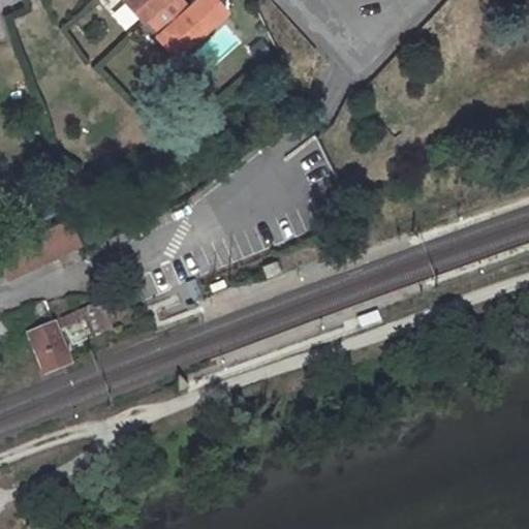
[(119,0),(138,22),(144,17),(162,0),(119,0)]
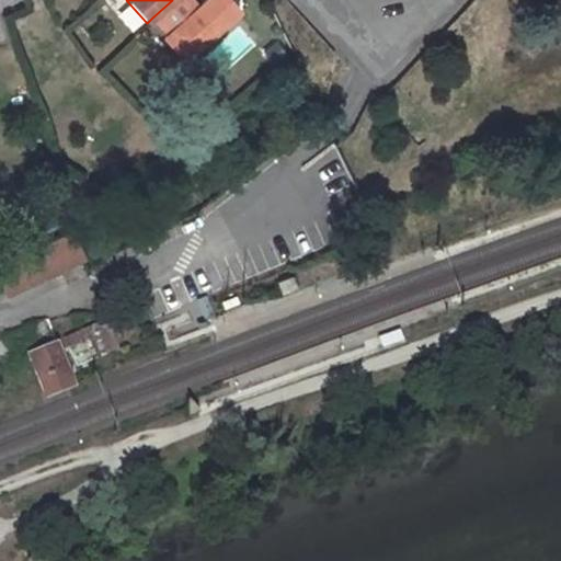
[(199,0),(192,8),(184,0),(172,0),(152,18),(165,31),(159,37),(181,61),(187,57),(235,15),(221,0),(199,0)]
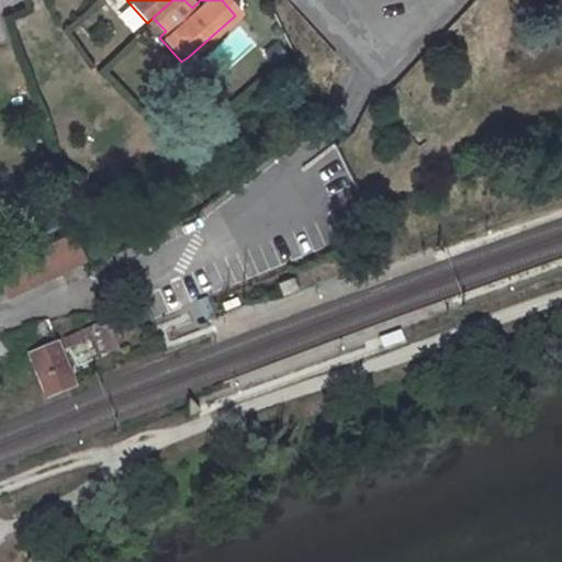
[(0,274),(6,287),(9,292),(48,274),(59,270),(67,287),(90,276),(82,259),(70,234),(0,266),(0,274)]
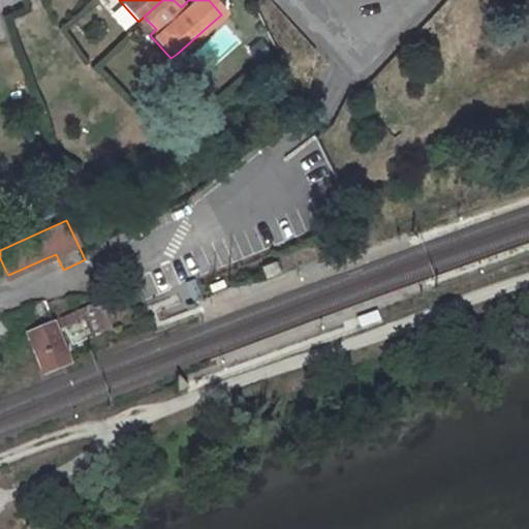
[(376,309),(354,318),(360,331),(381,322),(376,309)]
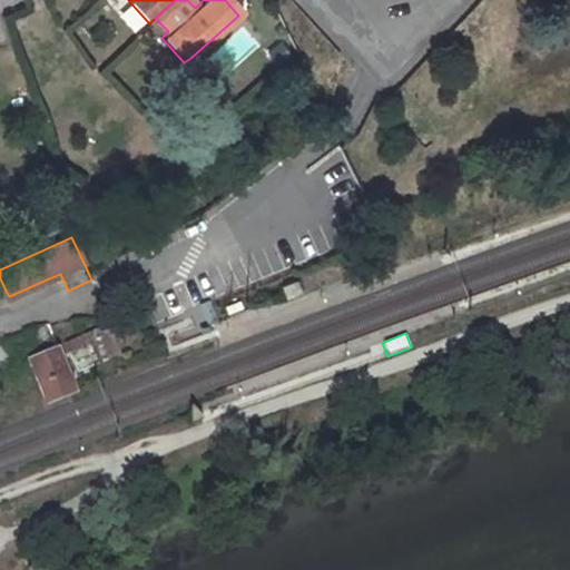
[(50,346),(17,359),(36,409),(69,396),(50,346)]
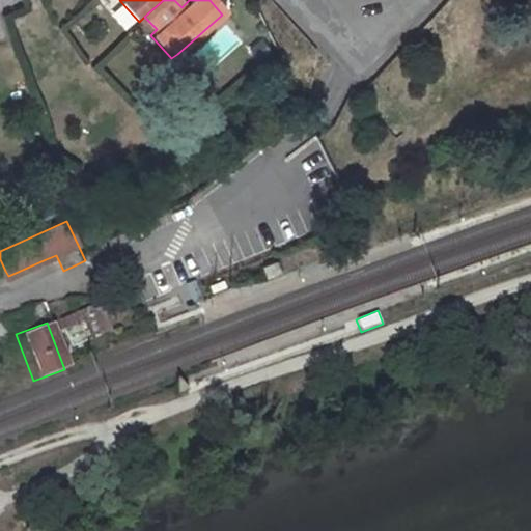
[(186,389),(180,375),(171,380),(175,392),(186,389)]
